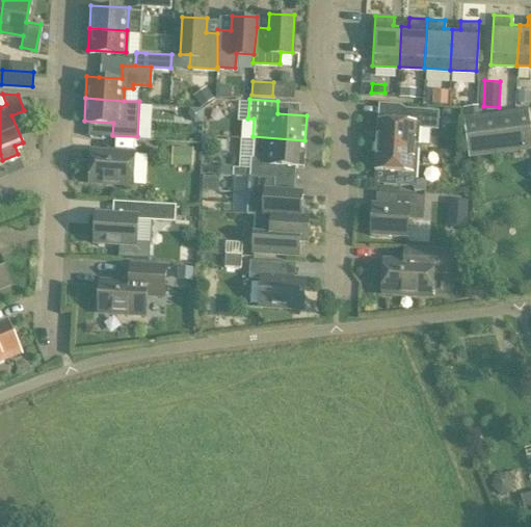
[(38,113),(40,106),(31,105),(30,113),(38,113)]
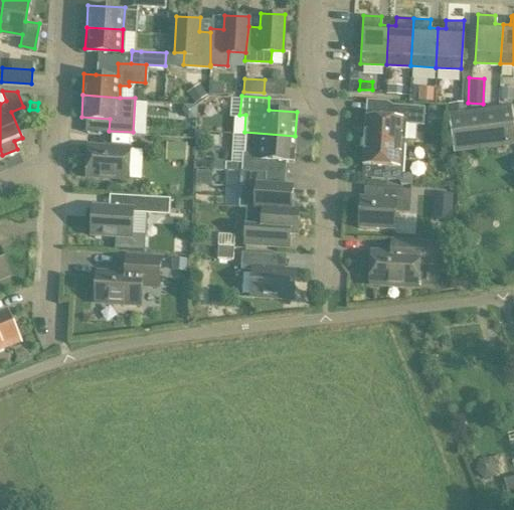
[(363,137),(400,139),(400,136),(404,137),(405,121),(422,122),(422,104),(392,102),(391,115),(365,113),(363,137)]
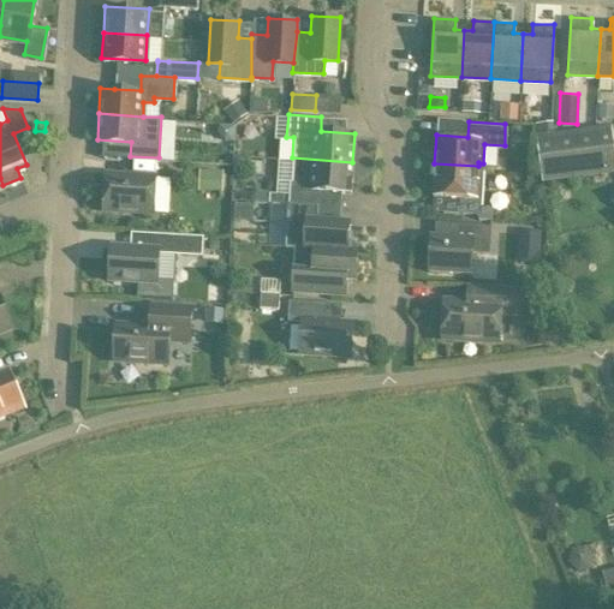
[(613,149),(610,124),(535,133),(541,180),(613,169),(613,149)]
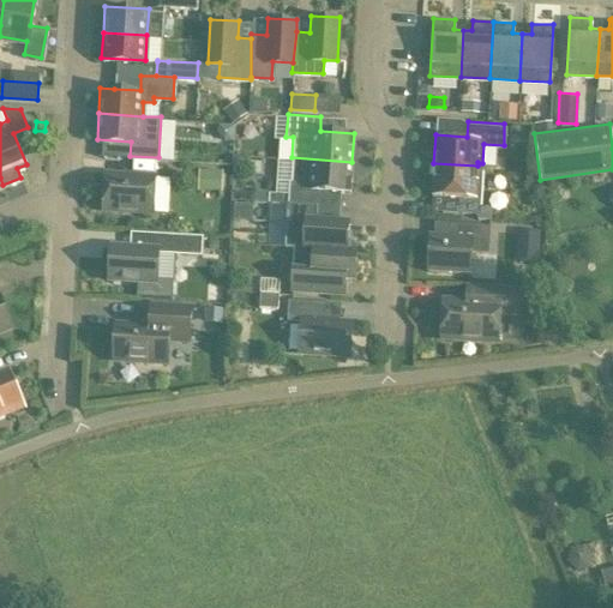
[(292,157),(289,179),(288,179),(288,192),(268,191),(268,199),(316,203),(317,188),(349,191),(352,162),(292,157)]
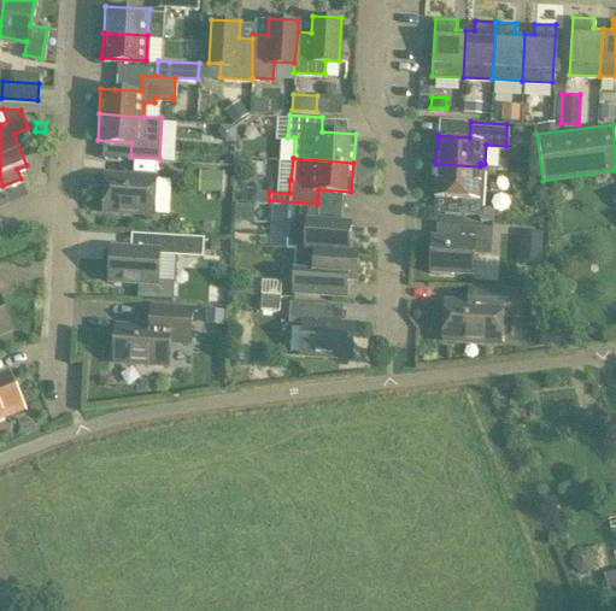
[(480,166),(435,164),(434,194),(462,197),(462,212),(477,212),(477,217),(491,218),(492,205),(481,205),(484,168),(480,168),(480,166)]
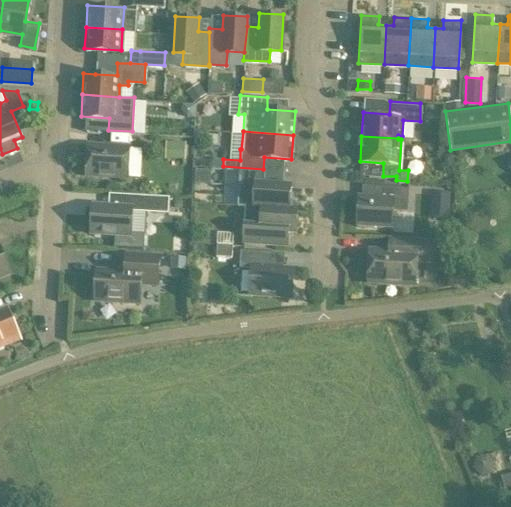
[(166,138),(166,154),(186,155),(187,139),(166,138)]
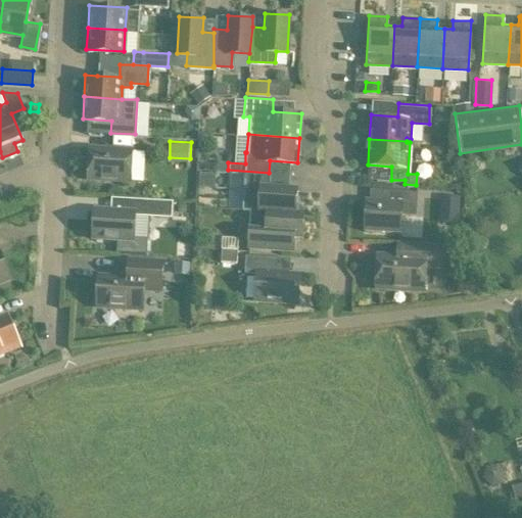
[(89,146),(87,177),(129,179),(131,148),(89,146)]
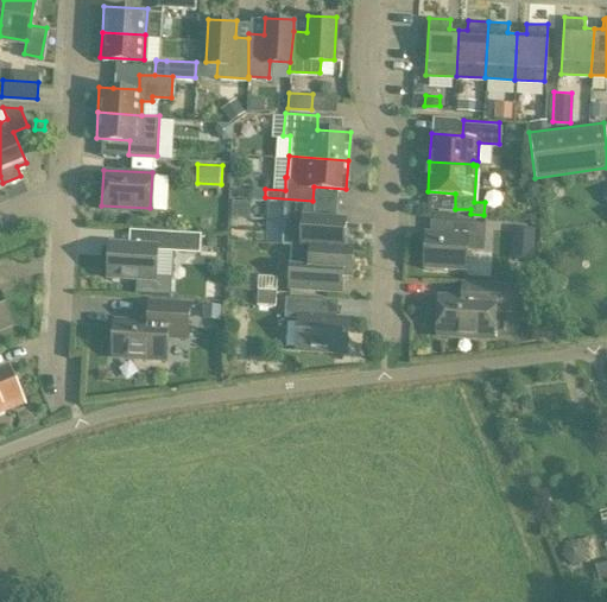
[(282,228),(282,241),(352,246),(342,245),(345,217),(311,215),(313,201),(265,197),(265,206),(284,207),(282,228)]
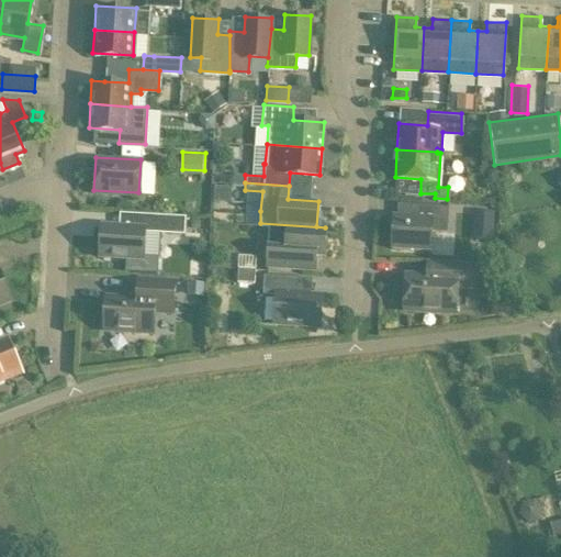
[(430,229),(446,230),(448,204),(419,203),(418,215),(393,214),(391,246),(429,248),(430,229)]
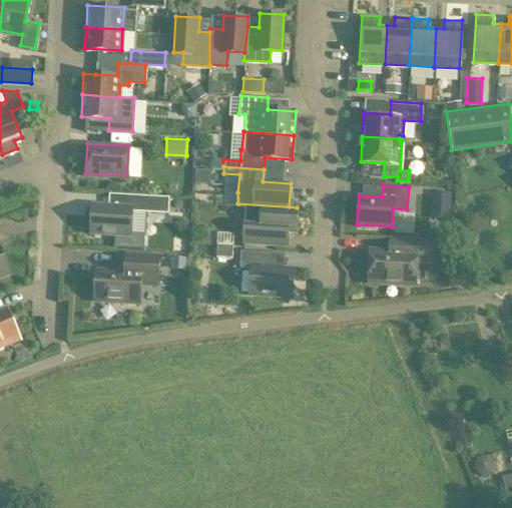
[(432,190),(433,214),(443,213),(441,189),(432,190)]
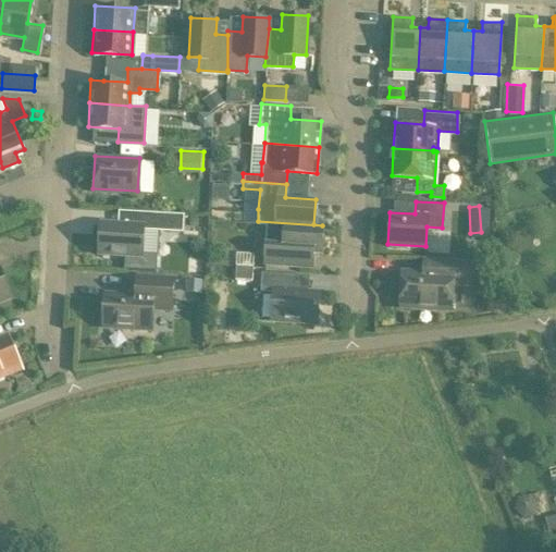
[(152,210),(151,228),(182,230),(183,212),(152,210)]
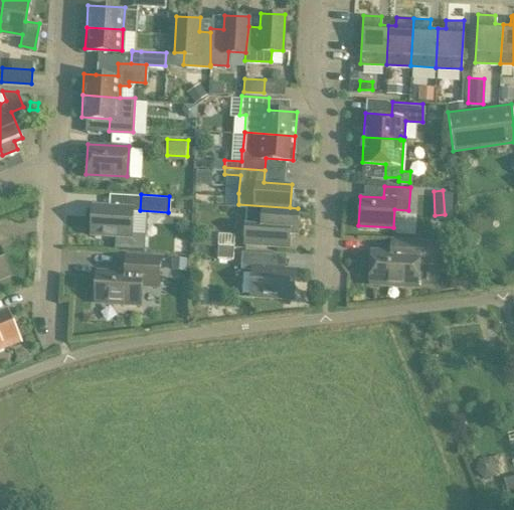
[(92,204),(91,232),(130,234),(132,206),(92,204)]
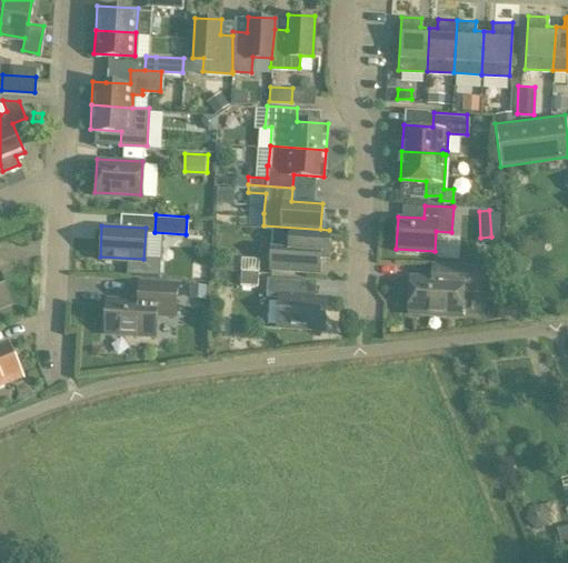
[(270,267),(296,268),(297,255),(328,257),(329,230),(263,225),(263,227),(272,227),(270,267)]
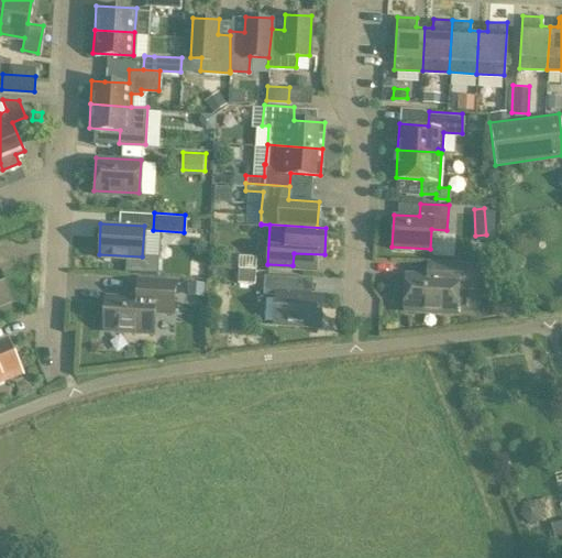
[(239,265),(259,266),(259,253),(240,252),(239,265)]
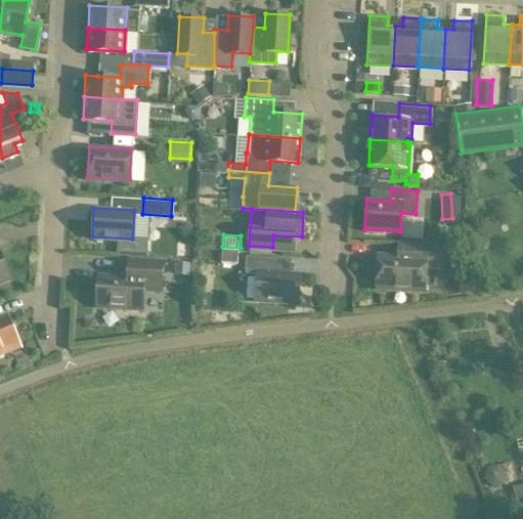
[(427,265),(442,266),(443,245),(413,244),(412,256),(378,254),(377,287),(425,290),(427,265)]
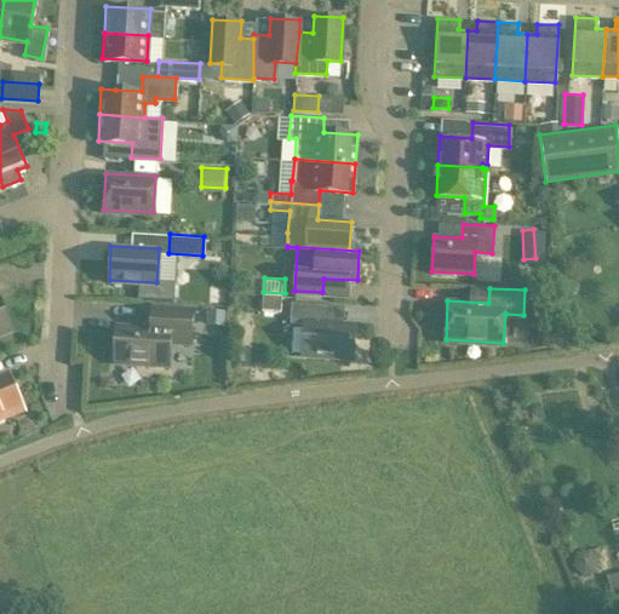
[(280,309),(280,294),(262,293),(261,308),(280,309)]
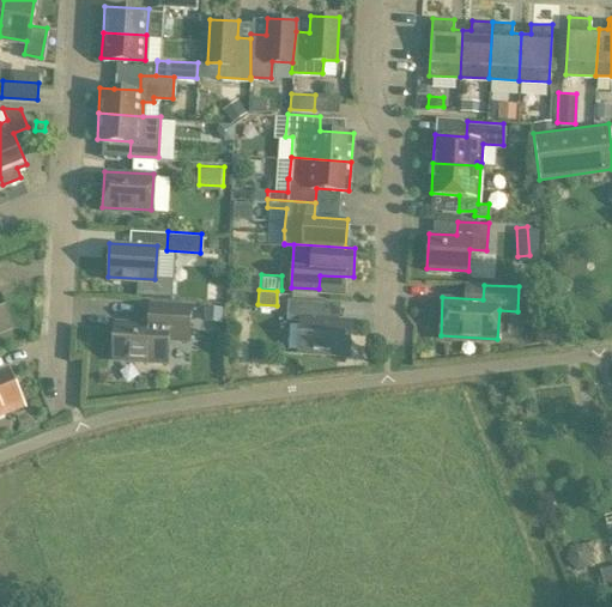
[(0,328),(11,323),(0,297),(0,328)]
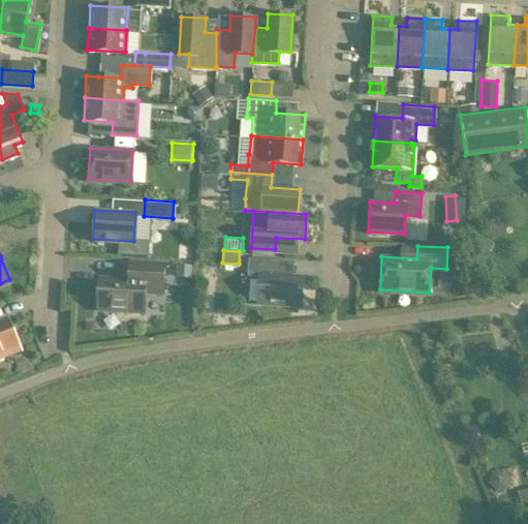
[(301,305),(303,276),(274,274),(275,258),(248,256),(246,273),(258,274),(257,302),(301,305)]
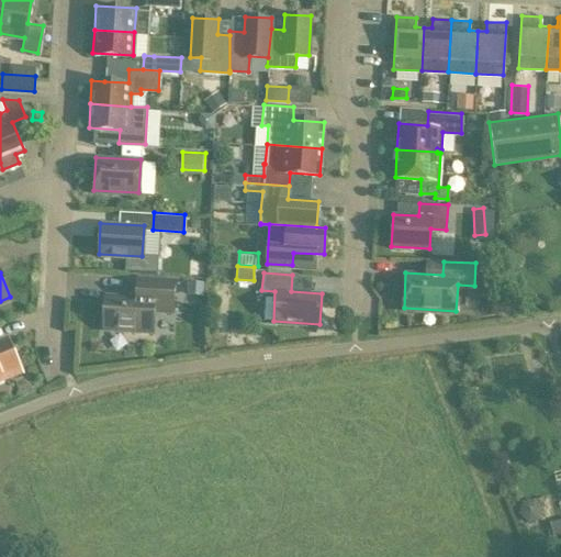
[(104,293),(102,327),(152,330),(154,309),(172,310),(174,279),(137,277),(136,290),(133,290),(130,293),(128,296),(104,293)]
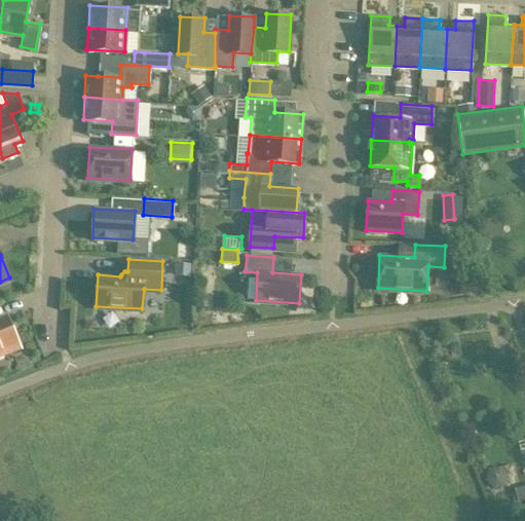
[(6,314),(0,318),(0,355),(2,354),(2,351),(19,344),(6,314)]
